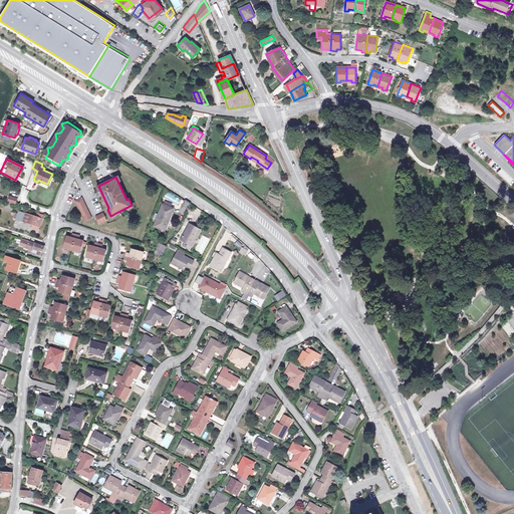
[(8,196),(6,202),(14,204),(15,198),(8,196)]
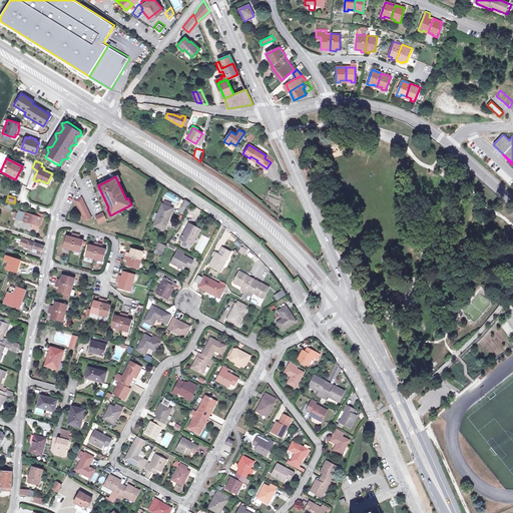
[(81,196),(74,200),(84,219),(91,216),(81,196)]
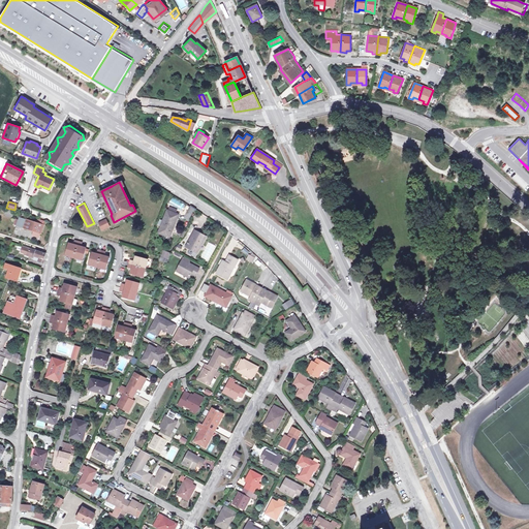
[(170,229),(169,228),(170,223),(174,224),(177,216),(174,215),(175,212),(165,209),(158,231),(168,235),(170,229)]
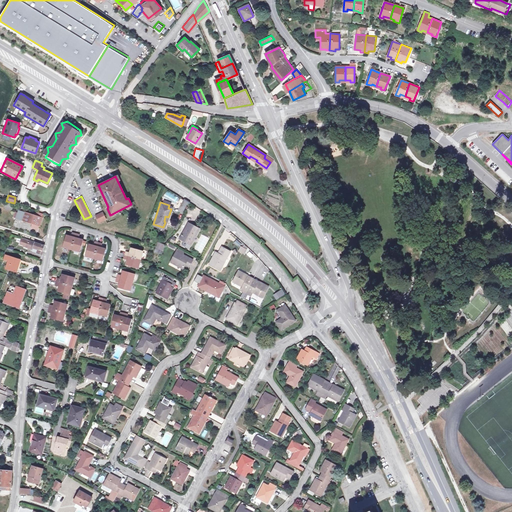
[(38,226),(41,217),(34,215),(18,210),(18,211),(13,210),(11,217),(31,223),(38,225),(38,226)]
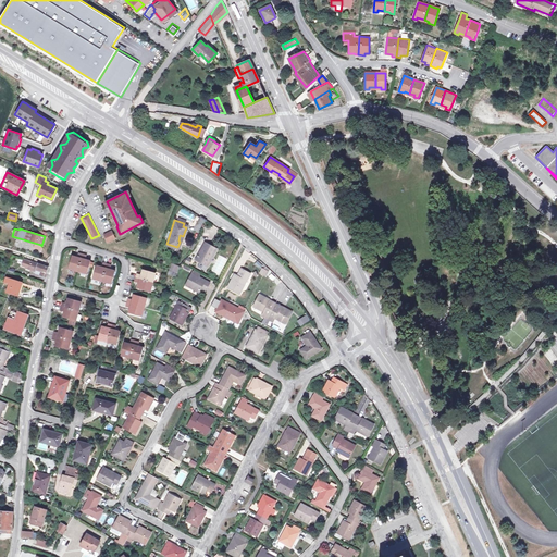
[(111,230),(104,234),(108,240),(114,237),(111,230)]
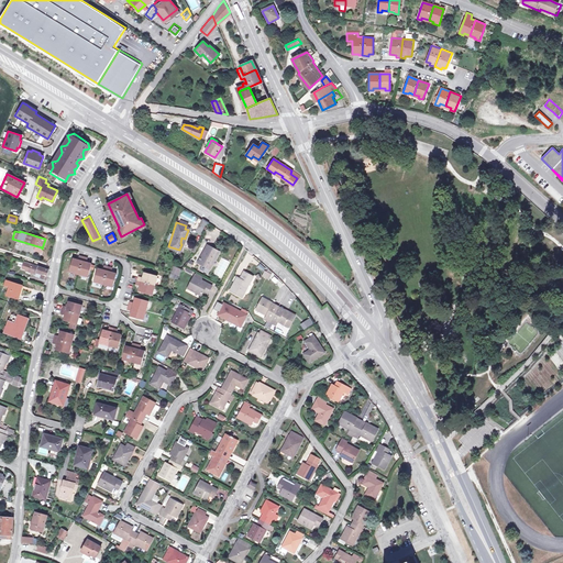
[(209,266),(210,266),(219,249),(208,242),(198,260),(203,263),(209,266)]
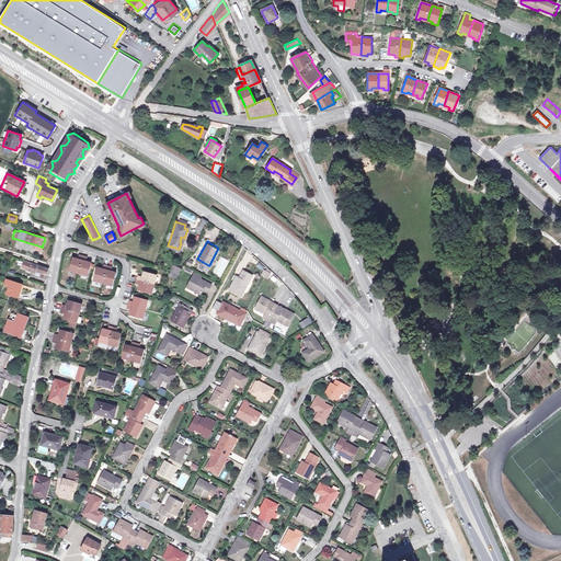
[(91,262),(91,261),(87,260),(88,254),(80,253),(78,259),(72,256),(69,268),(88,274),(90,265),(91,262)]
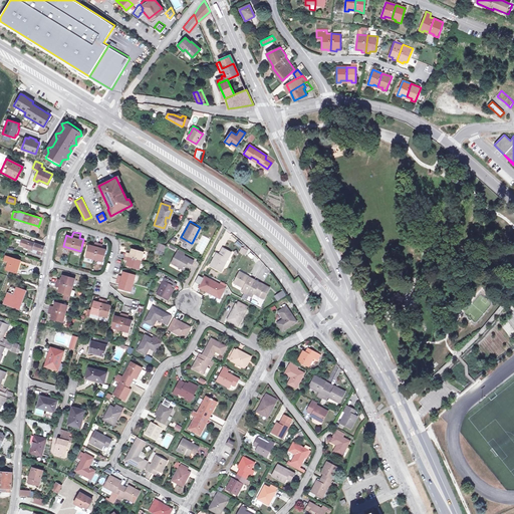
[(25,247),(26,249),(33,251),(32,253),(37,254),(37,255),(42,256),(44,247),(29,242),(22,240),(20,246),(24,247),(25,247)]
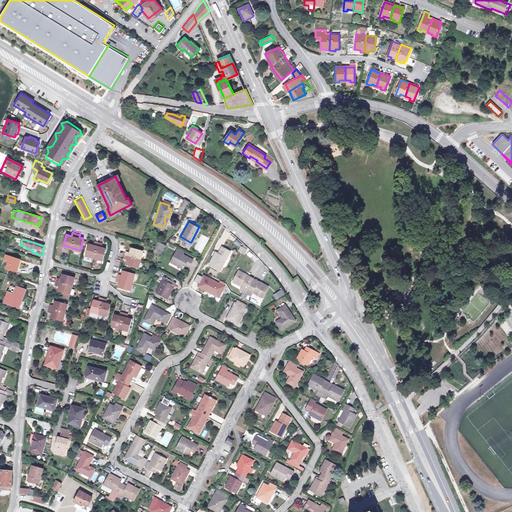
[(103,258),(106,248),(101,246),(102,242),(95,240),(93,244),(89,243),(86,253),(103,258)]
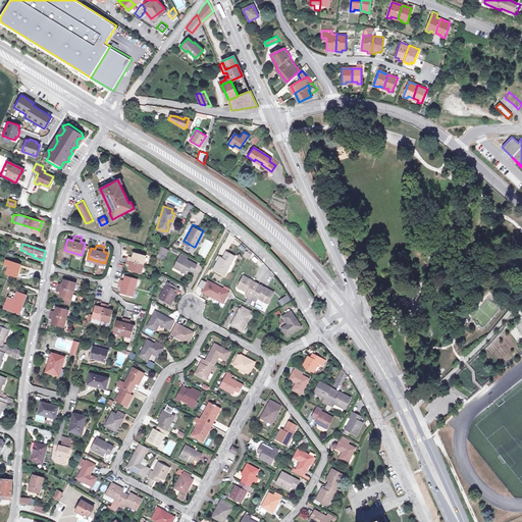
[(236,255),(227,250),(223,257),(221,256),(214,267),(224,273),(236,255)]
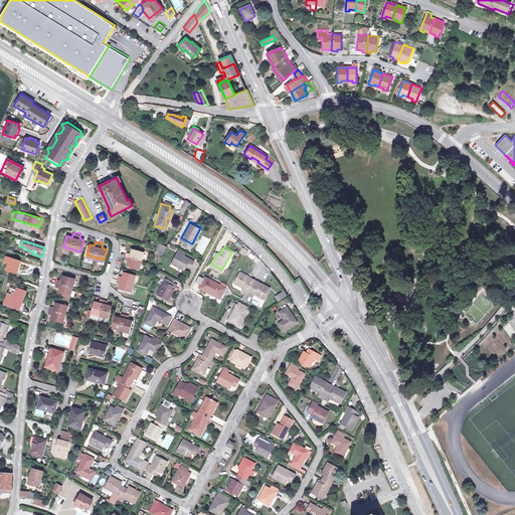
[(129,265),(140,269),(145,249),(134,247),(133,251),(128,250),(126,258),(131,259),(129,265)]
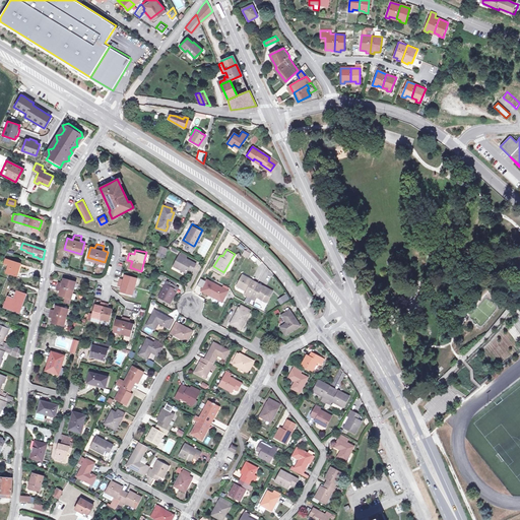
[(188,262),(192,265),(194,261),(186,256),(179,252),(173,263),(185,269),(186,265),(188,262)]
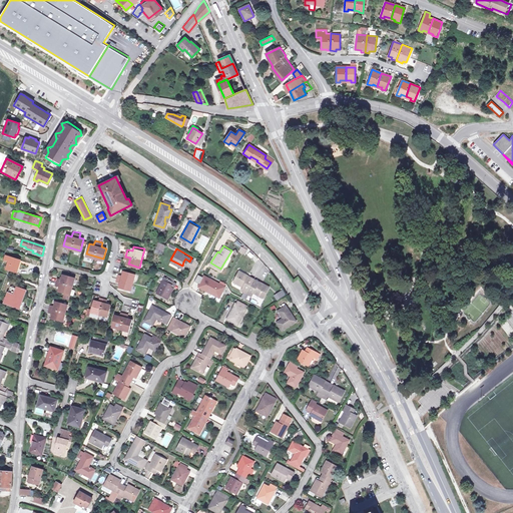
[(13,272),(16,273),(17,267),(14,267),(16,261),(5,258),(3,264),(8,265),(6,272),(13,274),(13,272)]
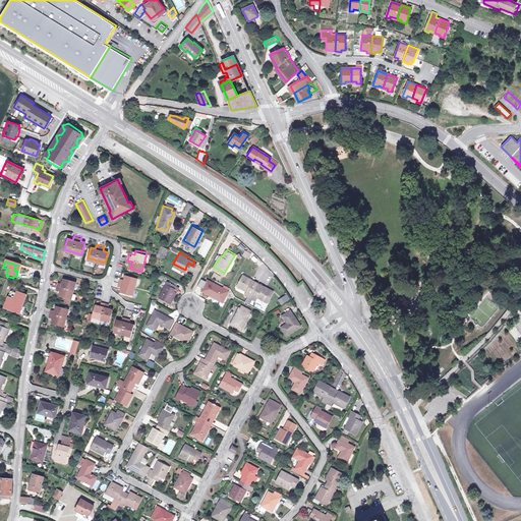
[(121,291),(132,294),(136,278),(126,274),(124,279),(120,278),(118,285),(122,286),(121,291)]
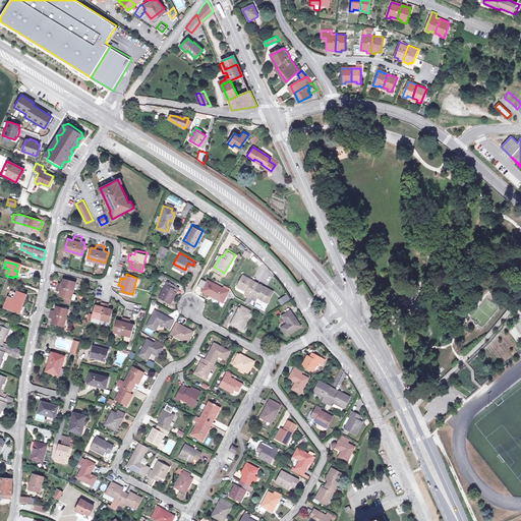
[(245,295),(250,298),(256,288),(251,286),(253,280),(242,274),(237,286),(247,291),(245,295)]
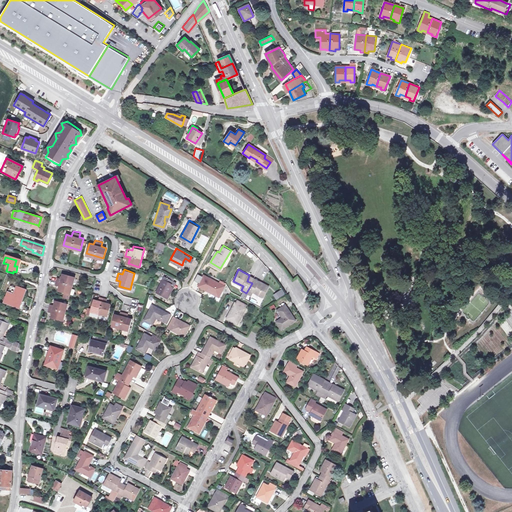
[(214,293),(214,291),(220,294),(225,285),(209,276),(208,277),(198,272),(194,279),(200,282),(198,284),(214,293)]
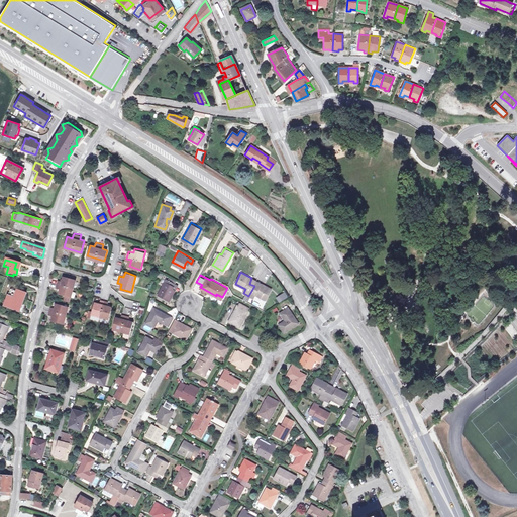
[(71,296),(73,290),(75,279),(64,276),(62,281),(58,280),(56,288),(59,288),(61,289),(60,291),(59,293),(66,295),(71,296)]
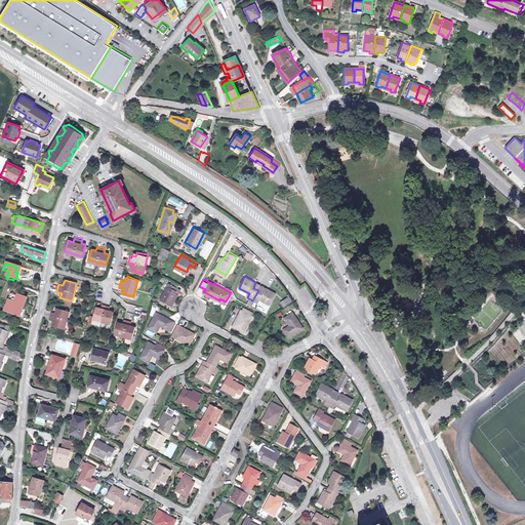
[(173,289),(176,284),(168,280),(160,296),(170,303),(176,291),(173,289)]
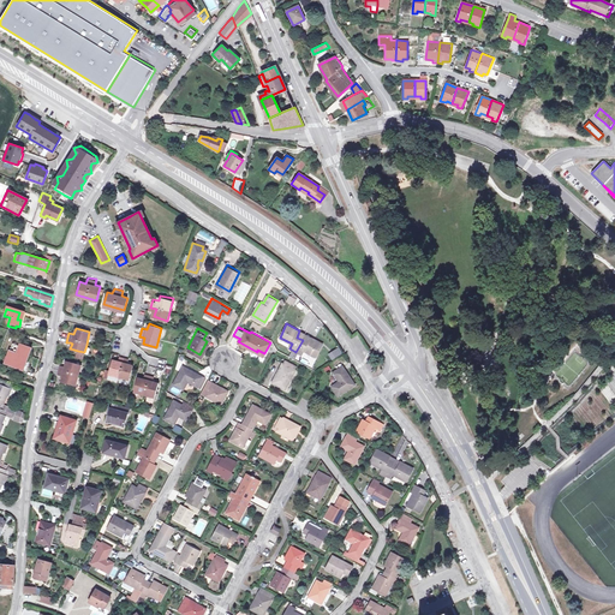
[(303,340),(296,352),(300,354),(304,350),(315,357),(322,344),(309,336),(306,342),(303,340)]
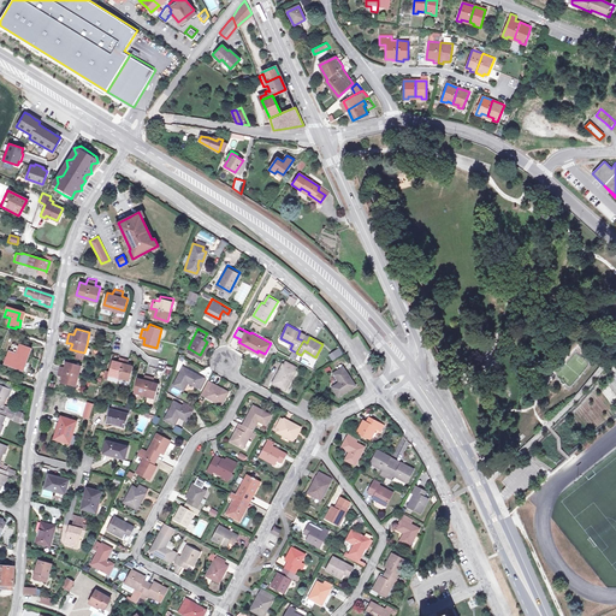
[(5,365),(22,371),(29,351),(12,344),(5,365)]
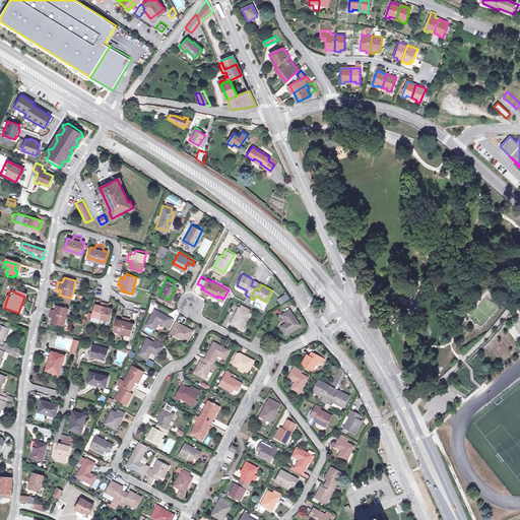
[(92,313),(88,312),(87,317),(99,321),(101,316),(109,319),(112,309),(107,307),(108,303),(101,301),(100,306),(95,304),(92,313)]
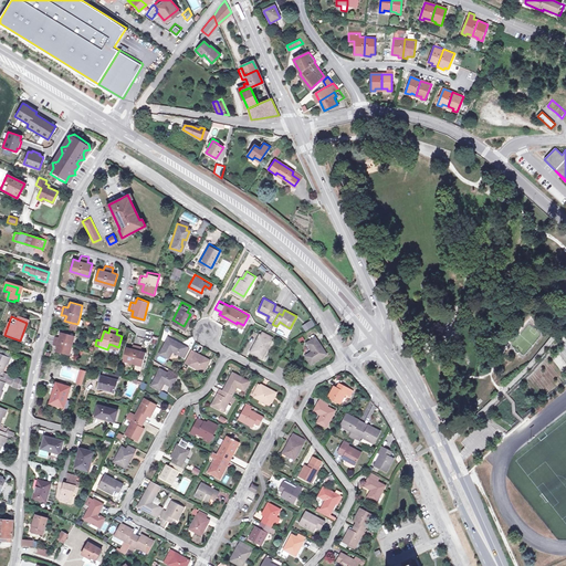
[(58,350),(70,354),(74,335),(62,332),(61,337),(55,336),(53,345),(59,346),(58,350)]
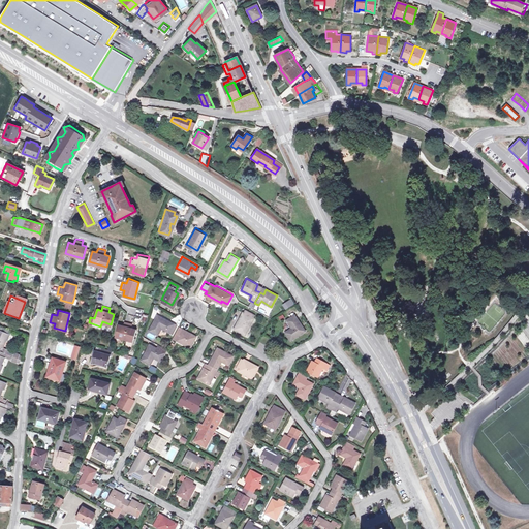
[(235,329),(246,335),(255,318),(254,317),(255,314),(247,310),(245,312),(244,311),(235,329)]
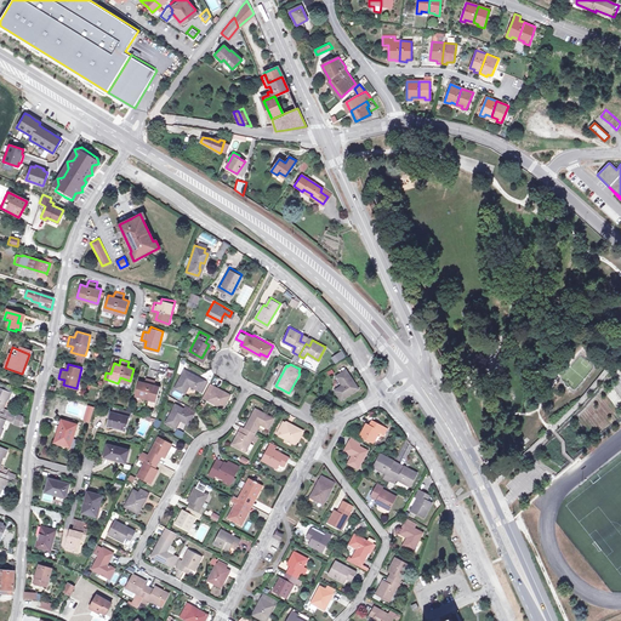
[(187,368),(177,385),(186,391),(191,382),(203,389),(209,380),(187,368)]
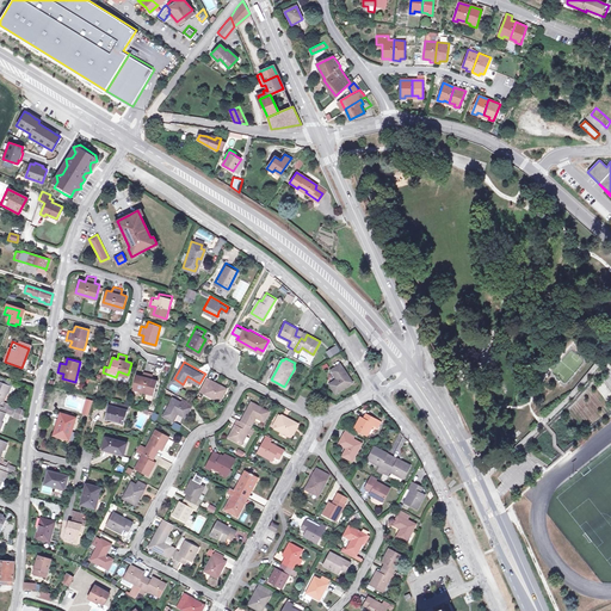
[(340,363),(331,368),(338,378),(329,383),(335,392),(351,381),(340,363)]
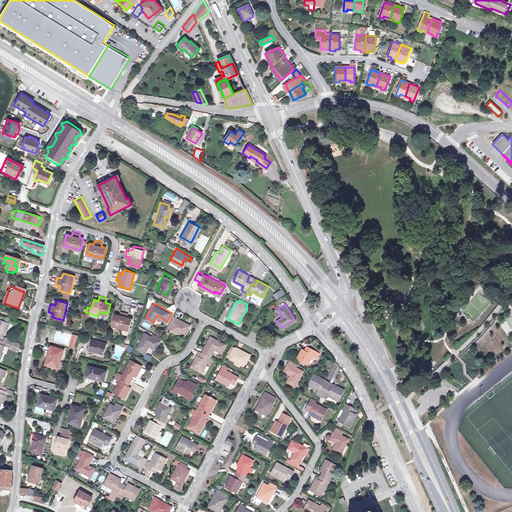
[(123,328),(128,329),(131,318),(126,316),(127,312),(120,310),(119,315),(115,314),(112,324),(113,324),(118,326),(123,328)]
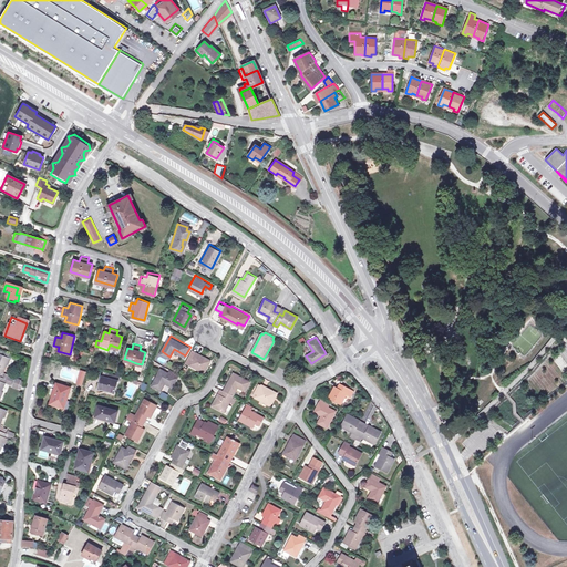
[(210,359),(192,349),(187,357),(188,358),(186,362),(204,371),(210,359)]
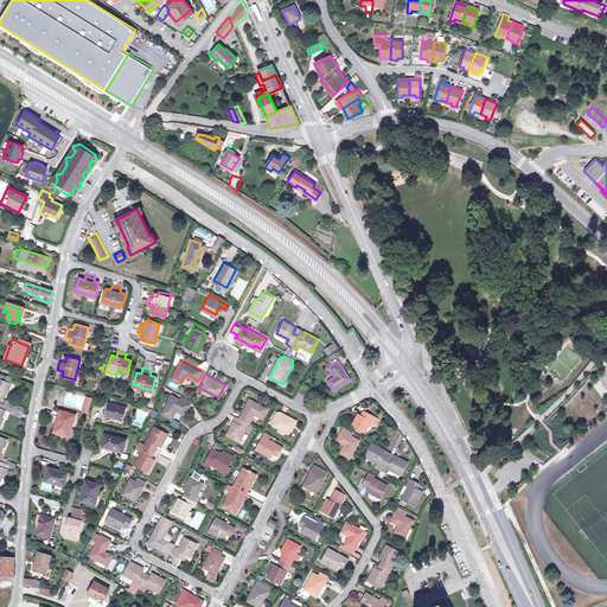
[(0,403),(16,410),(18,406),(2,400),(6,389),(8,390),(11,384),(0,379),(0,403)]
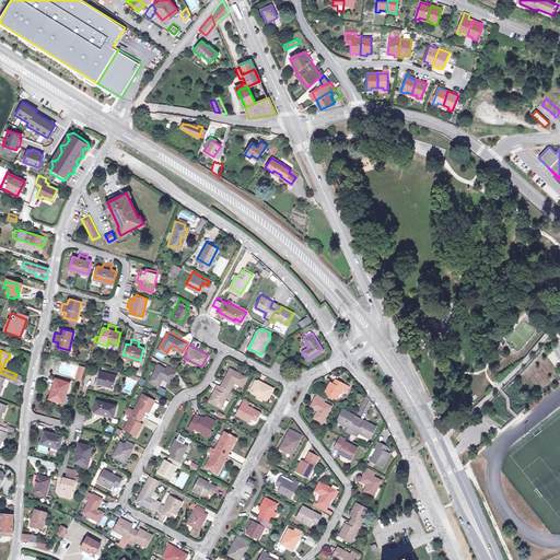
[(163,376),(170,380),(177,369),(167,363),(165,366),(159,362),(150,378),(159,384),(163,376)]
